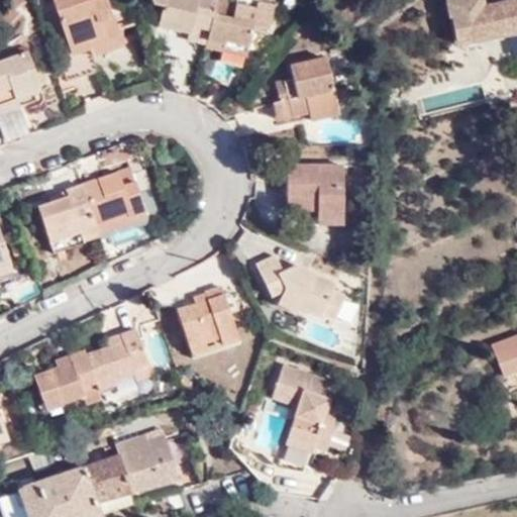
[(53,0),(74,60),(94,54),(121,44),(105,0),(53,0)]
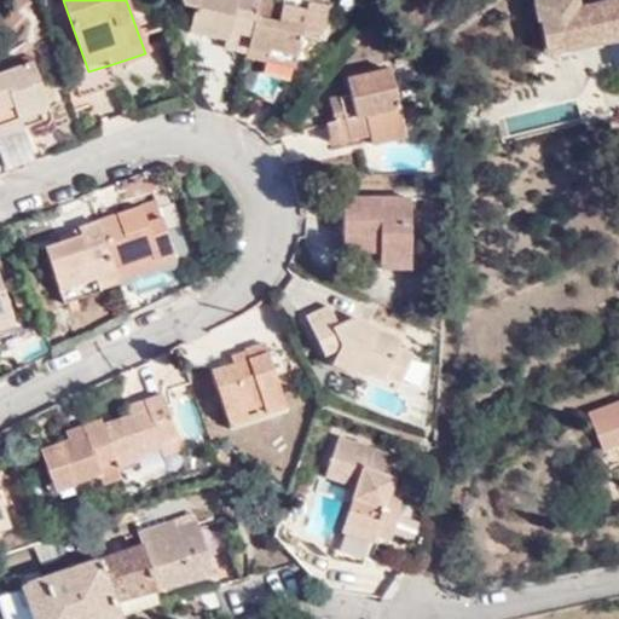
[(250,19),(254,0),(179,0),(180,3),(191,6),(186,28),(223,36),(225,38),(230,16),(250,19)]
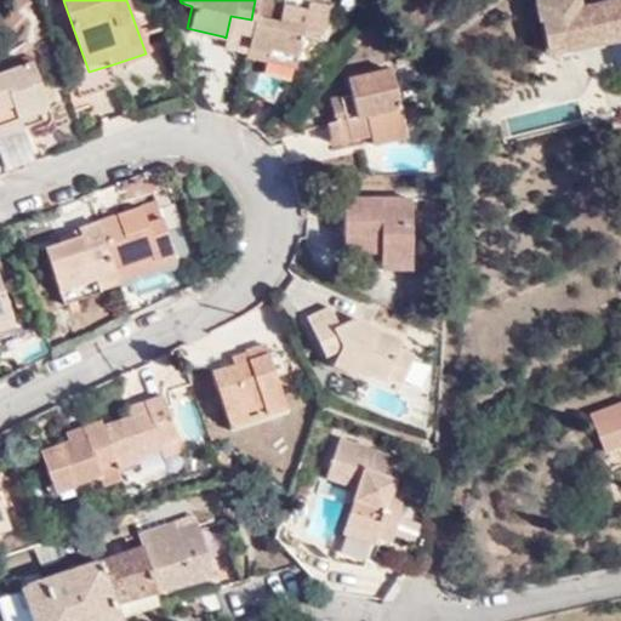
[(306,0),(303,9),(273,0),(255,0),(251,20),(244,51),(244,52),(266,58),(267,51),(292,58),(298,36),(301,28),(319,33),(328,5),(308,0),(306,0)]
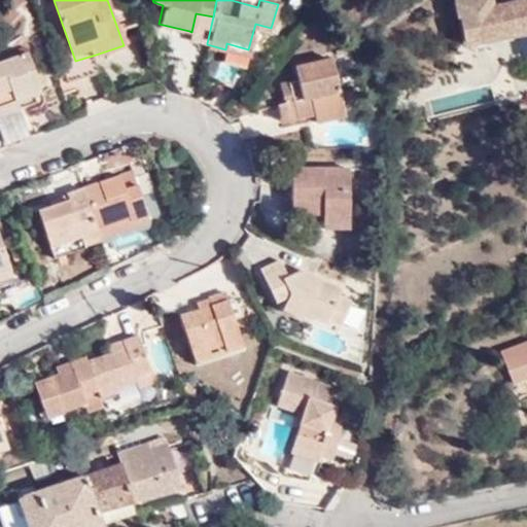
[(526,1),(498,7),(496,0),(465,0),(457,2),(465,46),(526,33),(526,1)]
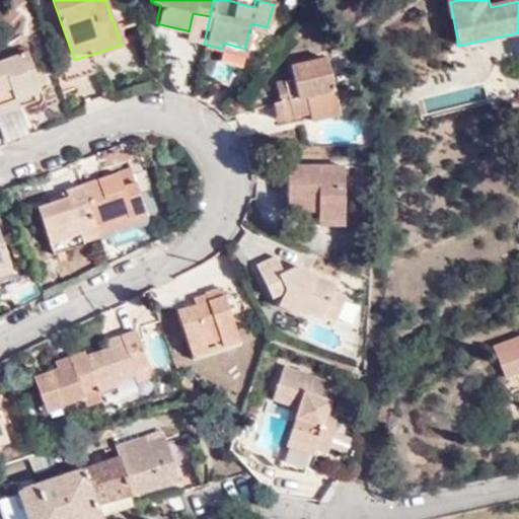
[(204,43),(210,16),(193,13),(189,31),(187,30),(187,39),(204,43)]
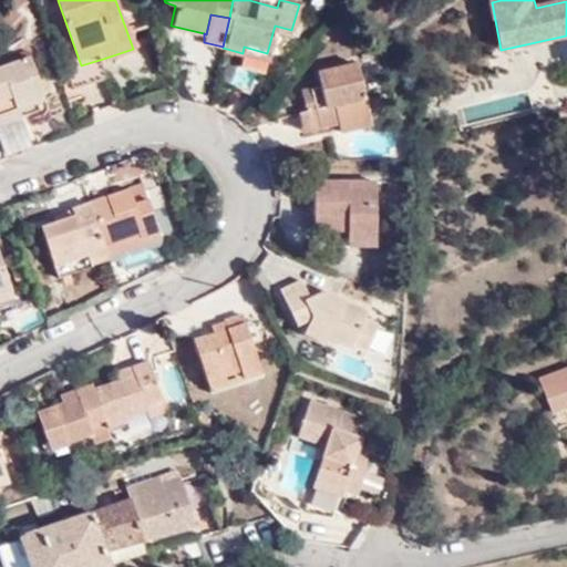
[(290,37),(291,30),(275,26),(272,33),(290,37)]
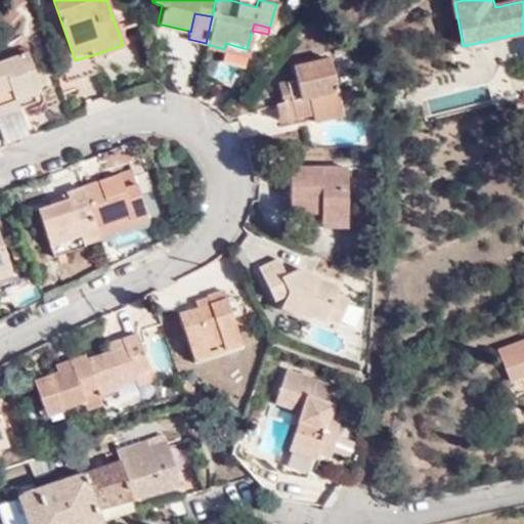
[(206,44),(205,48),(245,57),(247,49),(225,43),(224,49),(206,44)]
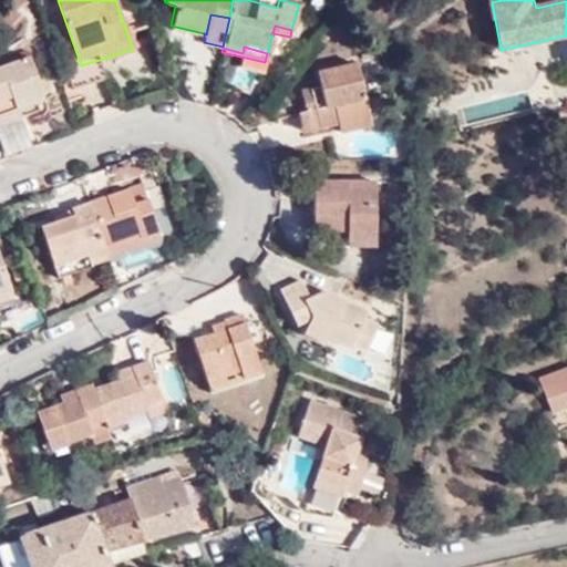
[(0,143),(6,157),(33,146),(19,107),(16,101),(42,92),(29,55),(0,65),(0,143)]
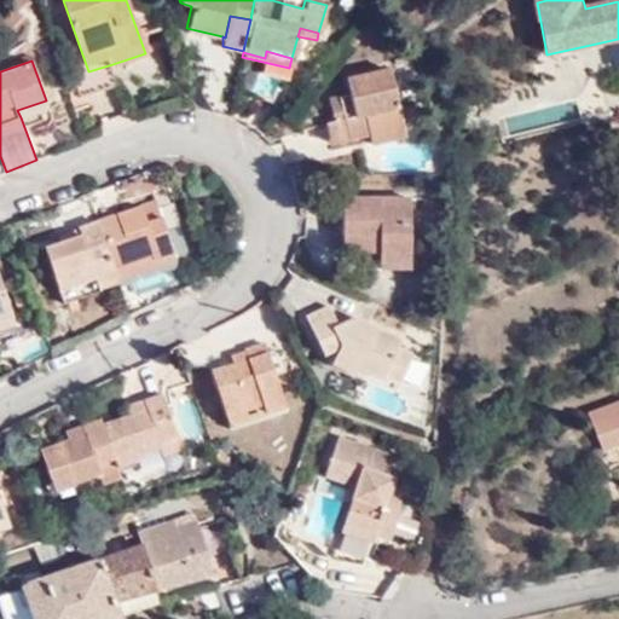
[(113,64),(88,71),(94,93),(120,85),(113,64)]
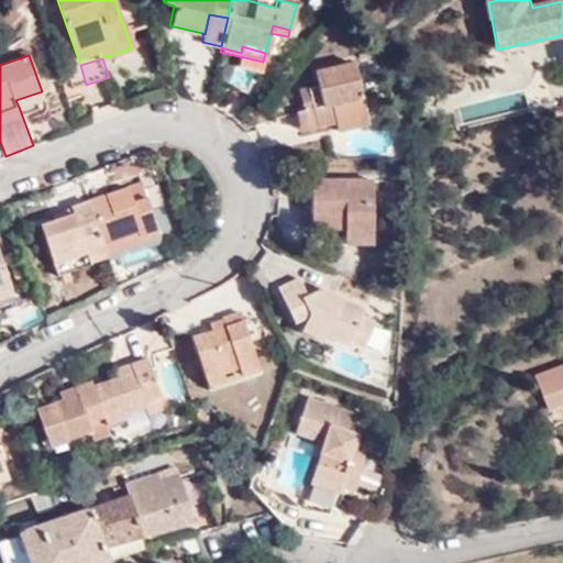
[(312,70),(316,86),(297,89),(300,109),(294,111),(298,130),(332,121),(335,130),(365,123),(352,62),(312,70)]
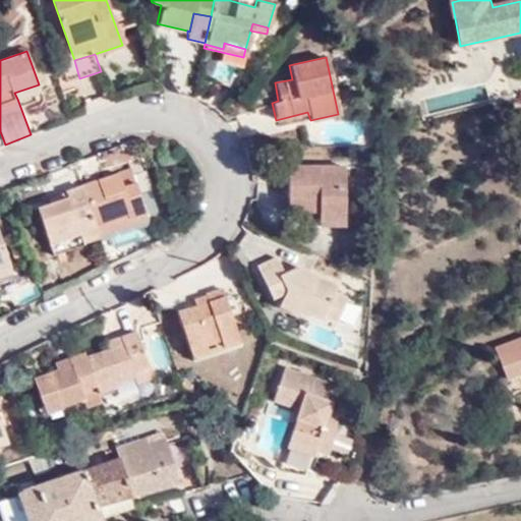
[(79,78),(74,60),(63,64),(68,82),(79,78)]
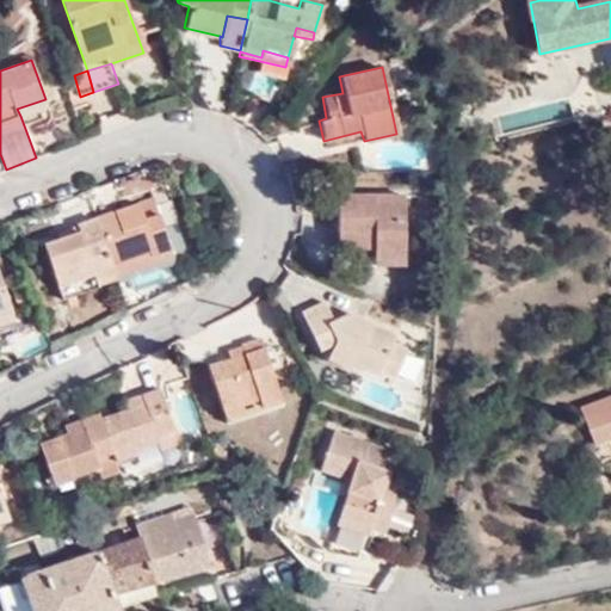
[(17,109),(20,116),(48,106),(45,99),(17,109)]
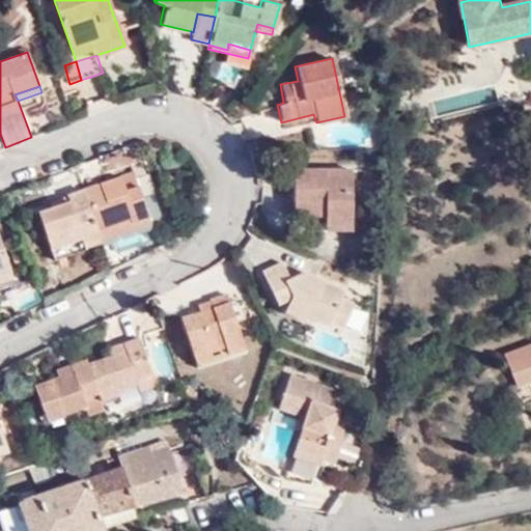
[(292,170),(291,202),(324,202),(324,216),(323,229),(351,230),(351,171),(292,170)]
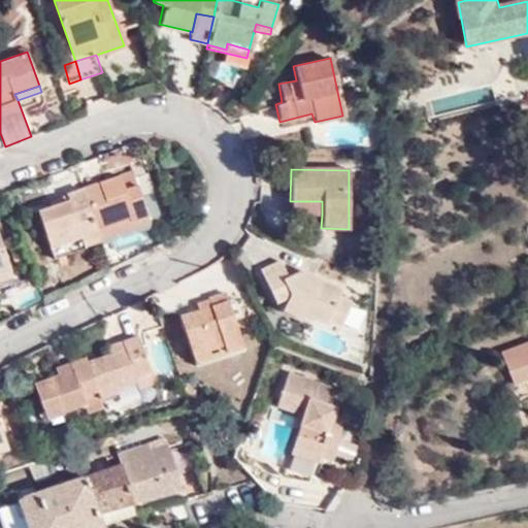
[(135,171),(101,182),(103,190),(88,195),(101,237),(135,227),(133,221),(150,215),(135,171)]
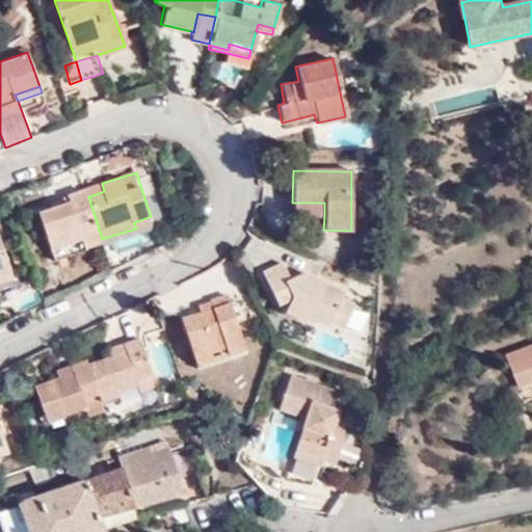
[(102,183),(85,189),(85,190),(88,196),(104,191),(102,183)]
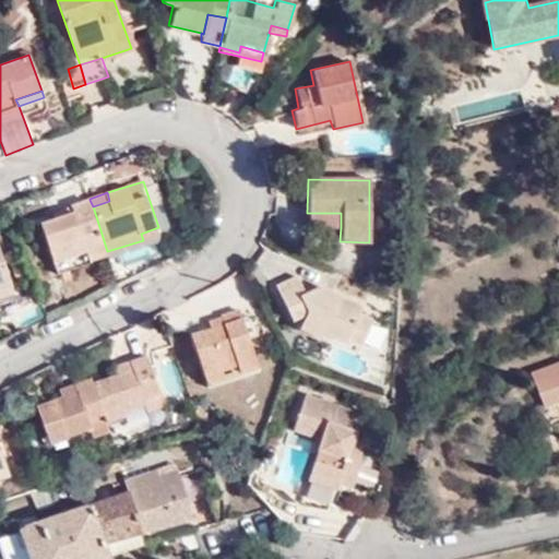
[(91,260),(108,254),(107,251),(93,206),(90,200),(72,206),(74,213),(57,218),(43,223),(56,260),(86,249),(91,260)]
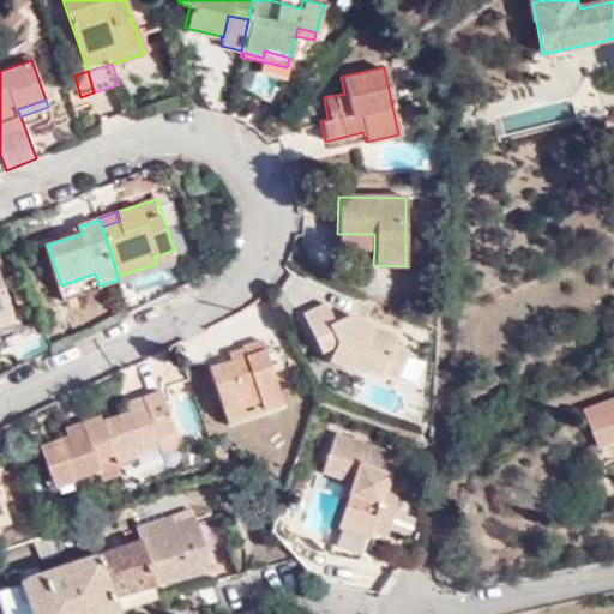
[(82,234),(79,227),(60,233),(62,240),(82,234)]
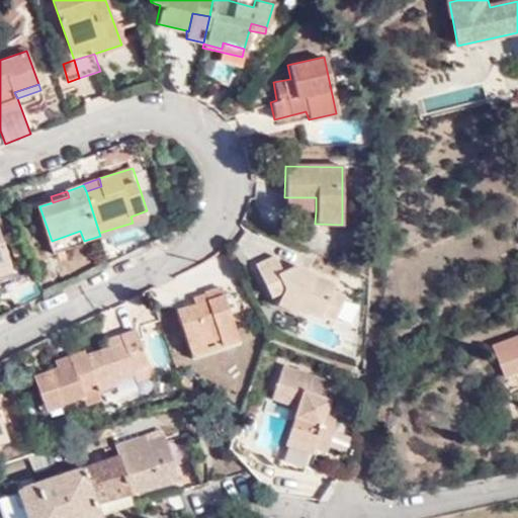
[(316,197),(284,197),(284,210),(316,210),(316,197)]
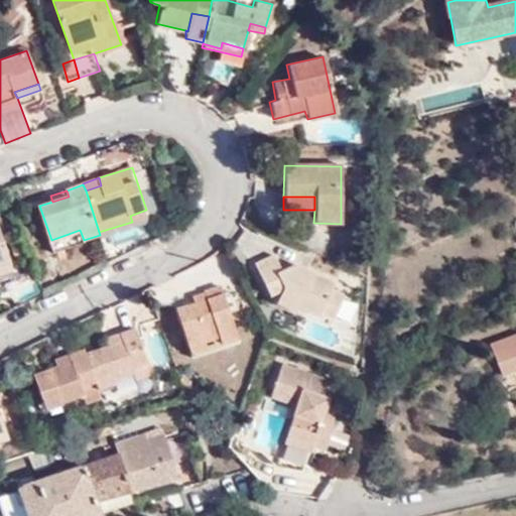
[(148,216),(146,210),(130,216),(132,222),(148,216)]
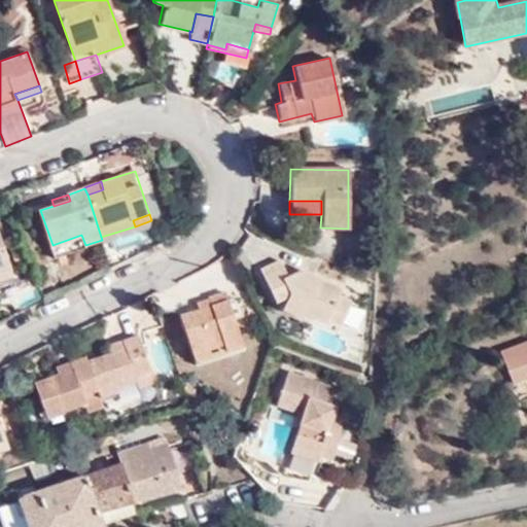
[(0,224),(0,271),(14,267),(0,224)]
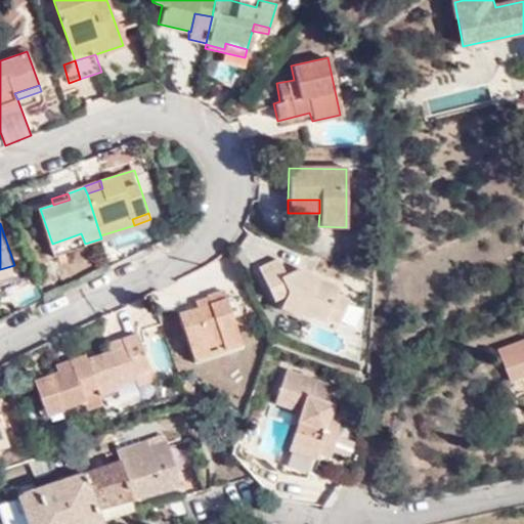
[(85,246),(85,244),(81,233),(52,244),(55,255),(85,246)]
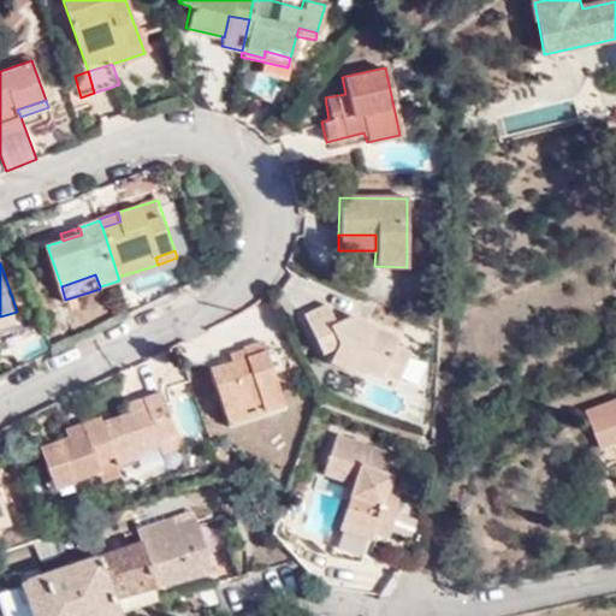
[(323,348),(336,341),(359,351),(353,363),(355,365),(378,375),(381,369),(397,377),(410,350),(394,343),(397,336),(361,319),(354,323),(350,313),(335,321),(325,302),(303,313),(320,349),(323,348)]
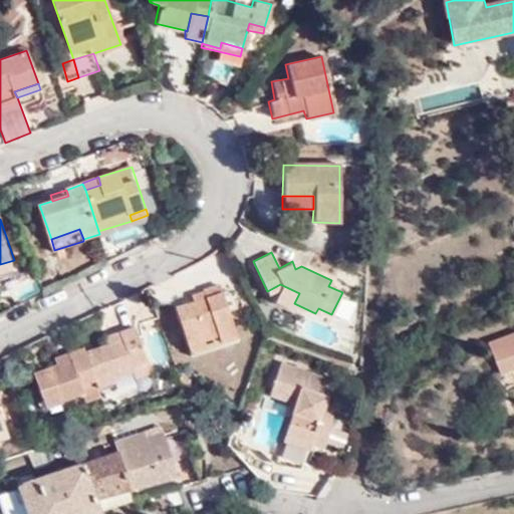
[(0,272),(16,267),(14,260),(0,264),(0,272)]
